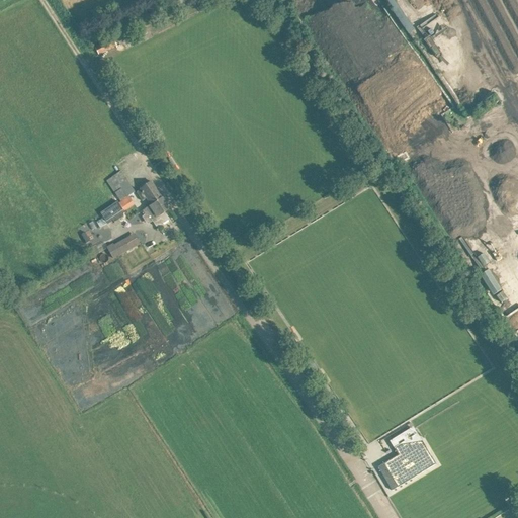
[(403,0),(383,0),(383,1),(407,34),(421,24),(403,0)]
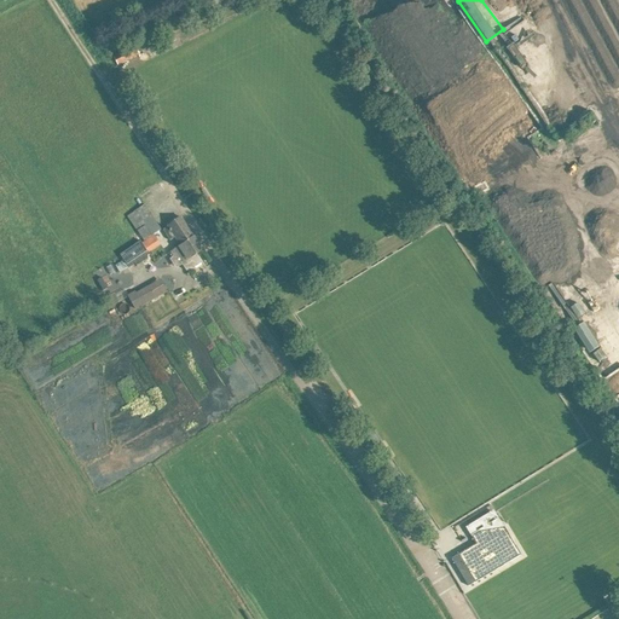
[(114,58),(117,65),(139,53),(136,46),(114,58)]
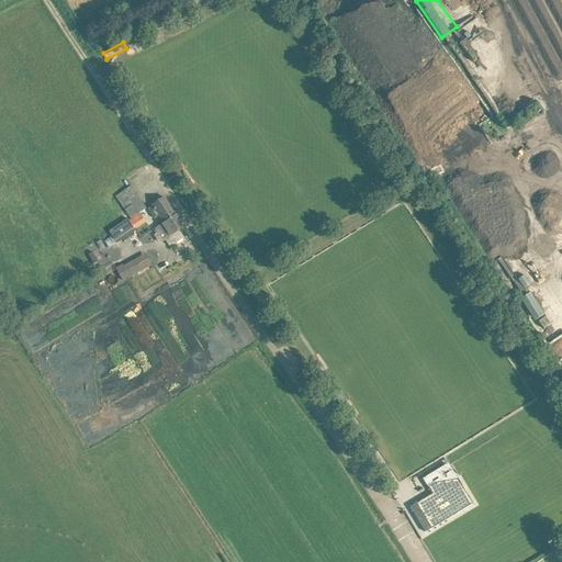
[(131,186),(115,197),(131,218),(146,208),(131,186)]
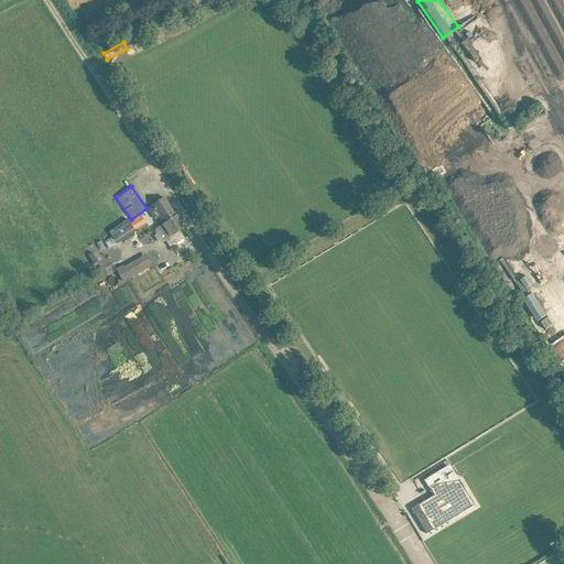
[(164,223),(154,229),(158,234),(154,236),(160,243),(166,240),(170,246),(176,242),(177,243),(184,239),(179,231),(184,228),(175,214),(165,198),(148,209),(154,218),(159,215),(163,221),(164,223)]
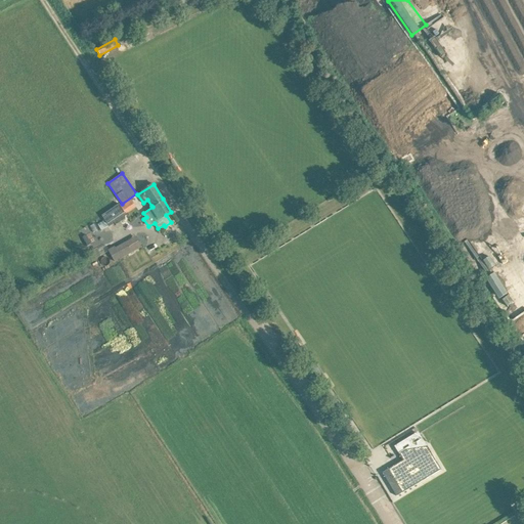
[(120,206),(126,214),(136,207),(130,199),(120,206)]
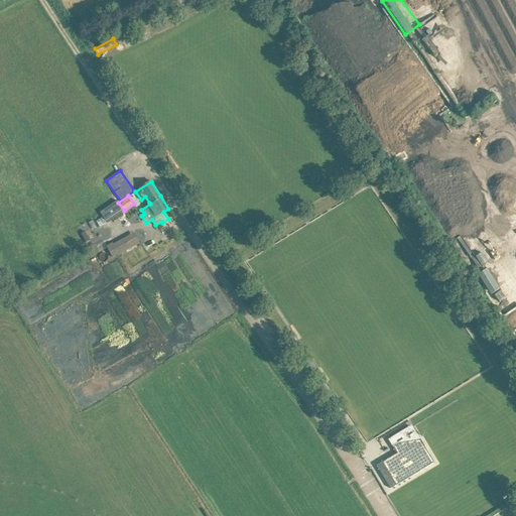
[(122,213),(124,212),(118,203),(117,201),(100,213),(107,223),(113,220),(114,222),(124,215),(122,213)]
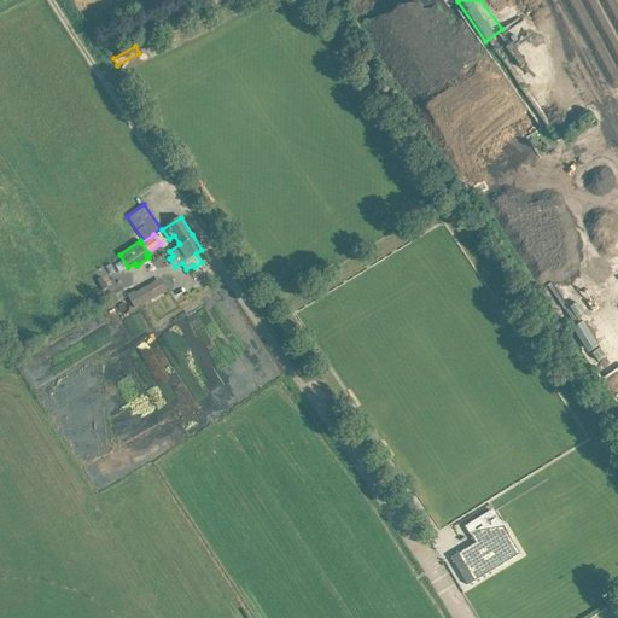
[(127,295),(135,309),(156,297),(150,289),(138,296),(134,291),(127,295)]
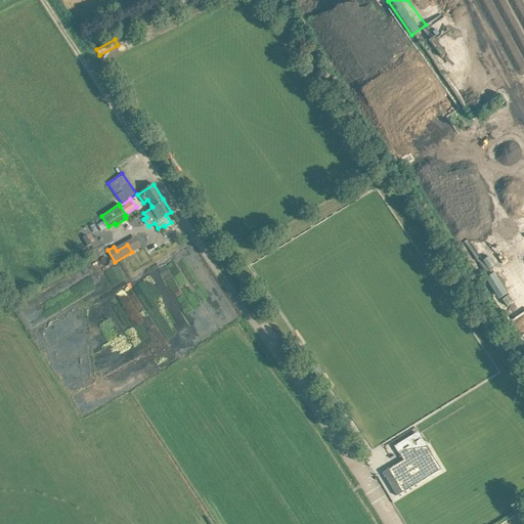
[(96,248),(90,252),(94,260),(101,256),(96,248)]
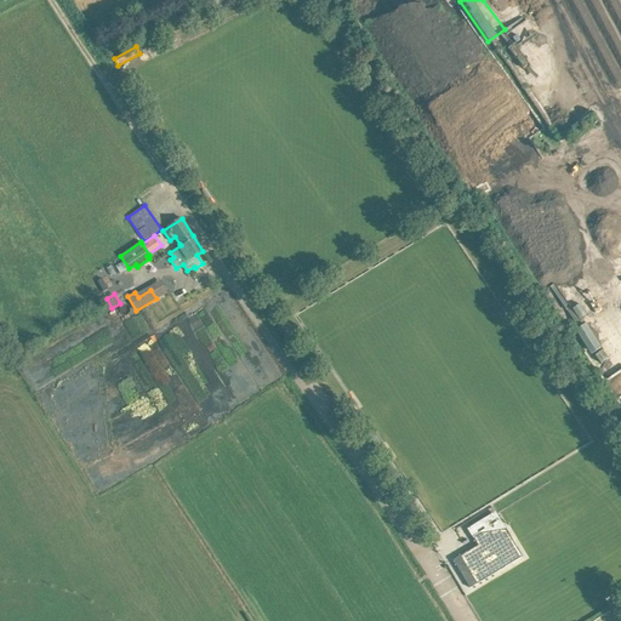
[(575,330),(591,354),(602,348),(586,324),(575,330)]
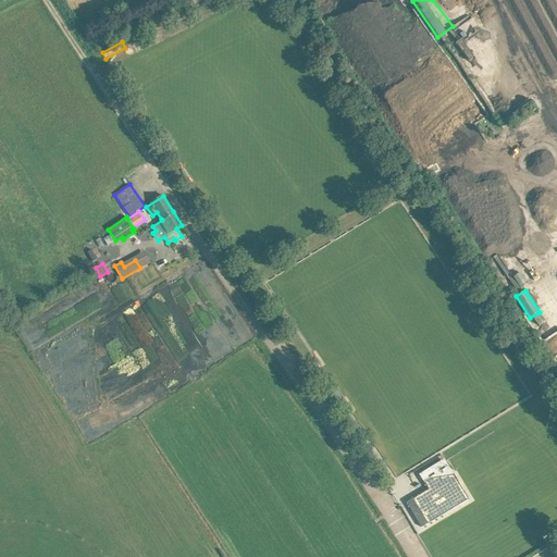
[(412,498),(406,503),(421,528),(428,523),(468,499),(469,499),(454,474),(430,478),(423,482),(424,482),(429,489),(412,498)]
